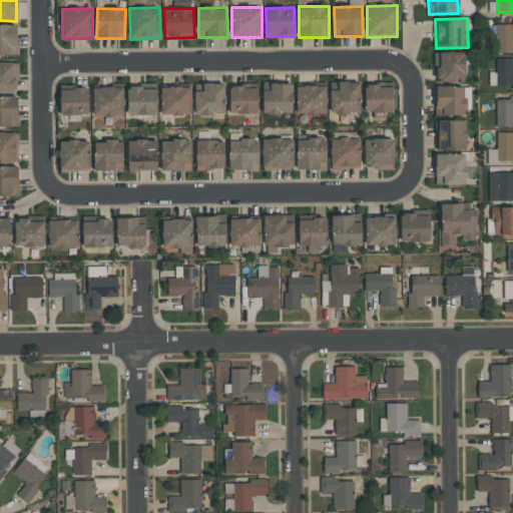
[(496,53),(512,52),(512,22),(495,23),(496,53)]
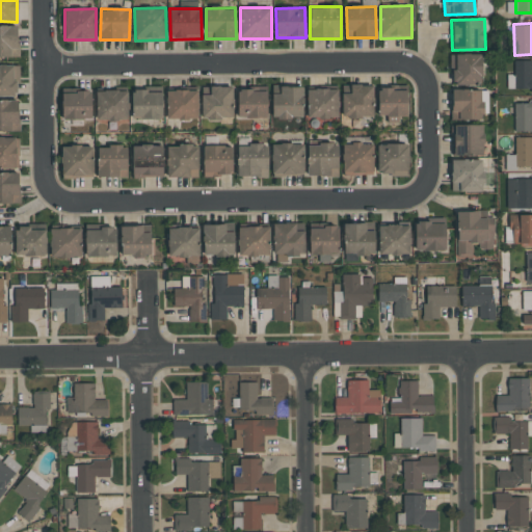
[(0,56),(19,57),(18,25),(0,25),(0,56)]
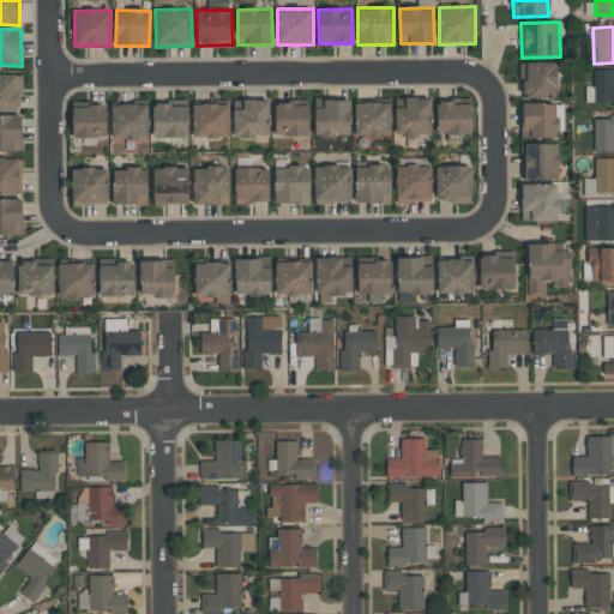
[(557,62),(521,62),(522,98),(558,98),(557,62)]
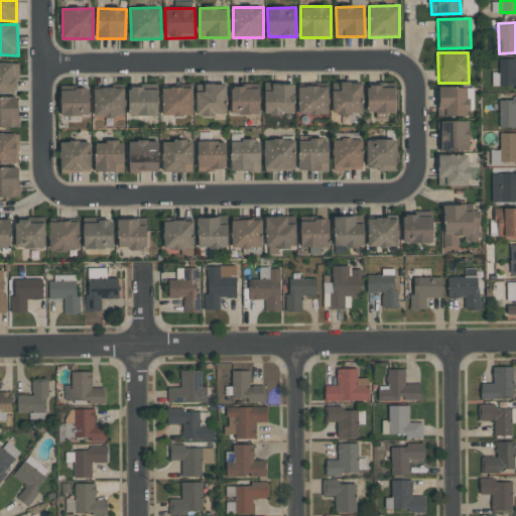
[(492,86),(515,85),(515,73),(515,57),(499,57),(499,72),(492,72),(492,86)]
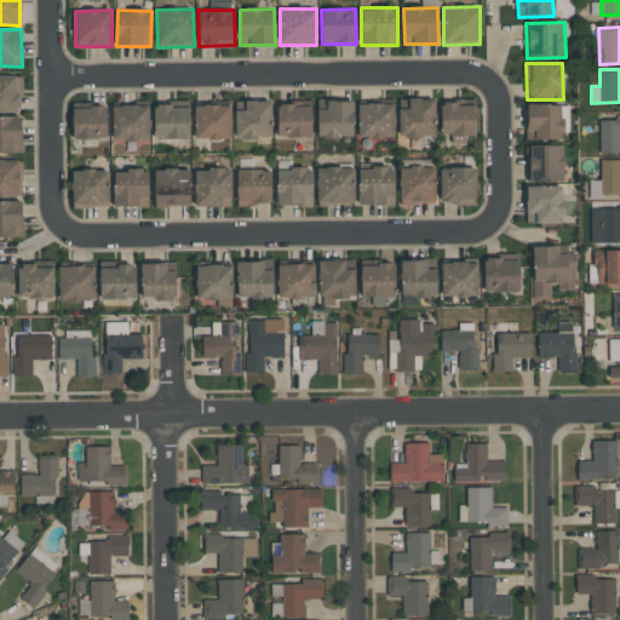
[(22,75),(0,75),(0,112),(22,112),(22,75)]
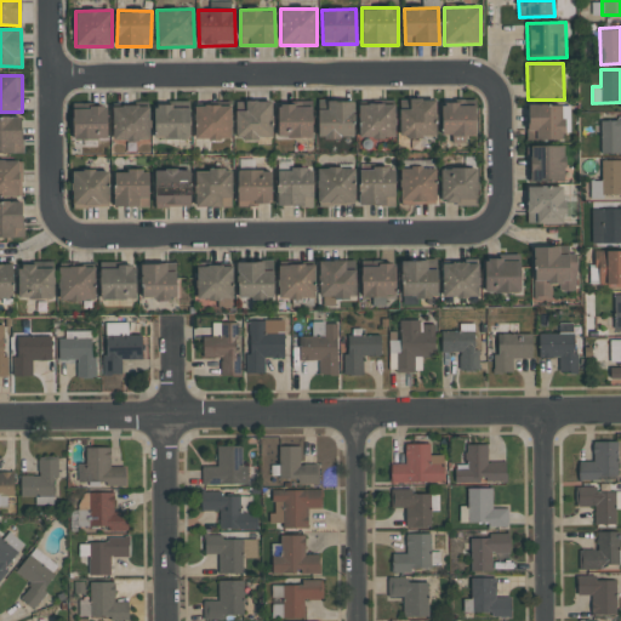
[(399,109),(399,138),(437,137),(436,100),(409,100),(409,109),(399,109)]
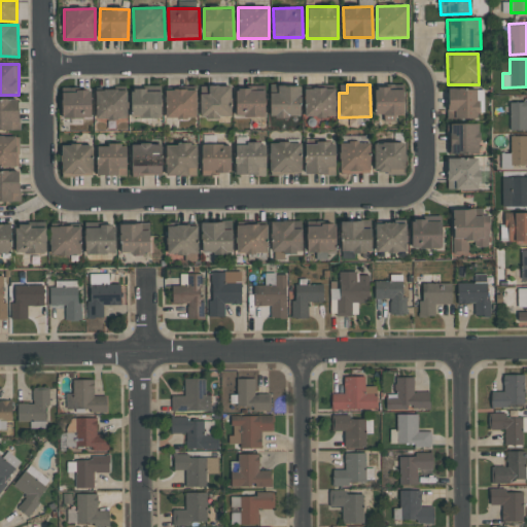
[(231,117),(231,85),(208,85),(208,94),(200,94),(200,117),(231,117)]
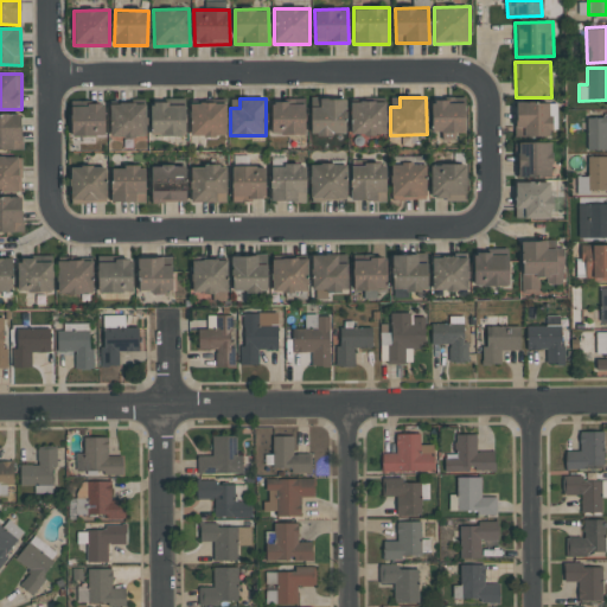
[(311,134),(345,134),(346,98),(311,98),(311,134)]
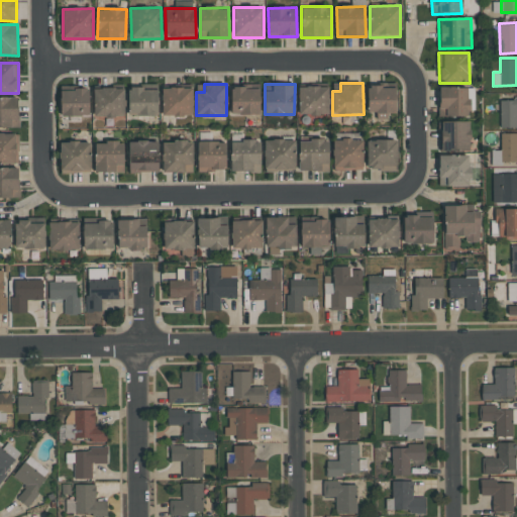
[(298,114),(328,114),(328,86),(299,86),(298,114)]
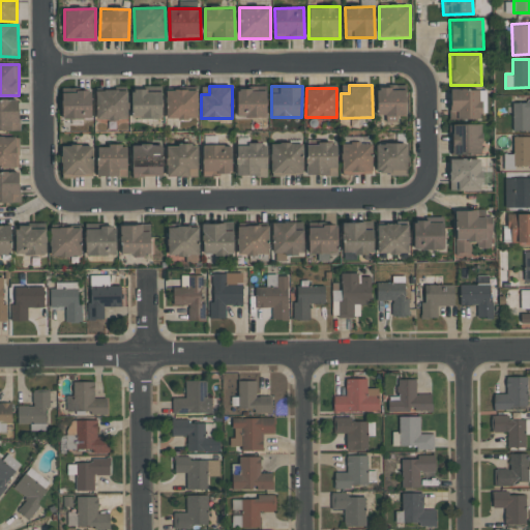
[(377,89),(377,116),(406,115),(406,88),(377,89)]
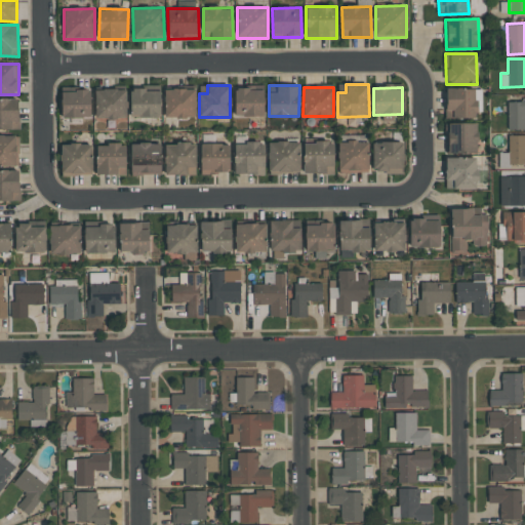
[(160,88),(130,89),(131,117),(160,117),(160,88)]
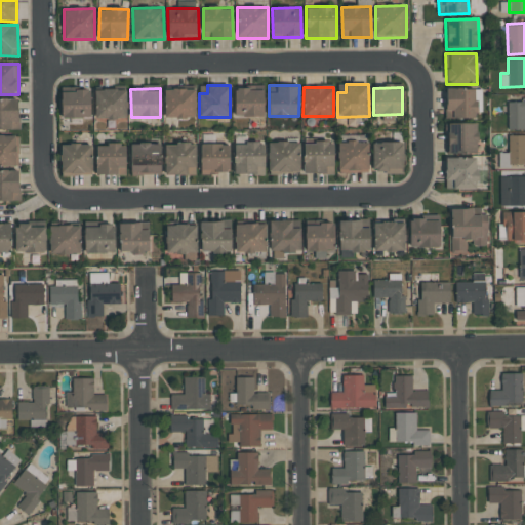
[(196,117),(195,88),(164,89),(165,118),(196,117)]
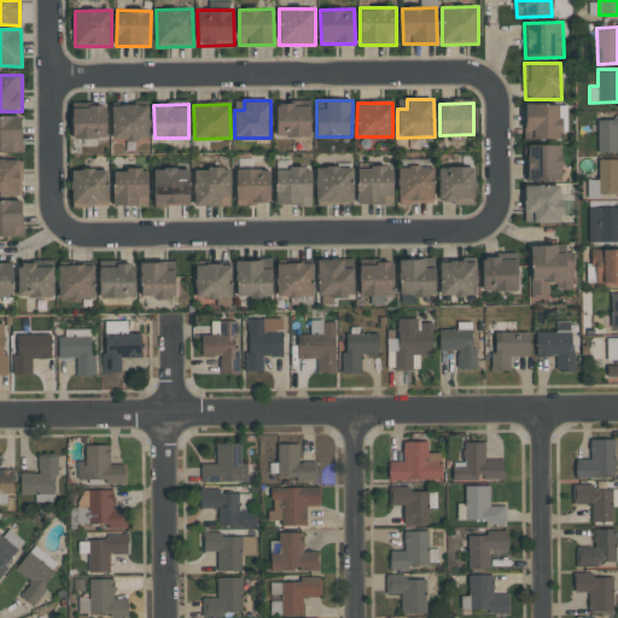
[(525,139),(563,139),(563,104),(525,104),(525,139)]
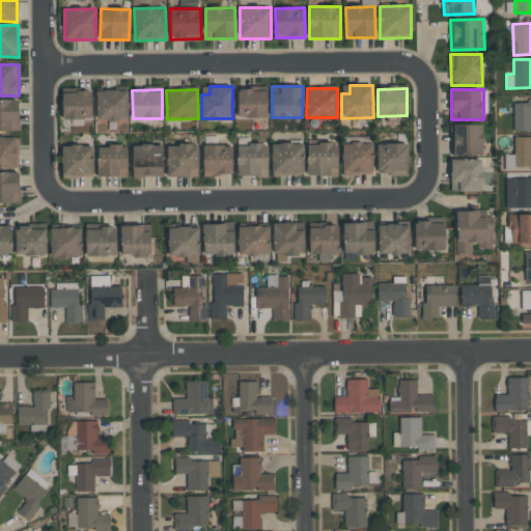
[(95,90),(96,120),(128,119),(128,90),(95,90)]
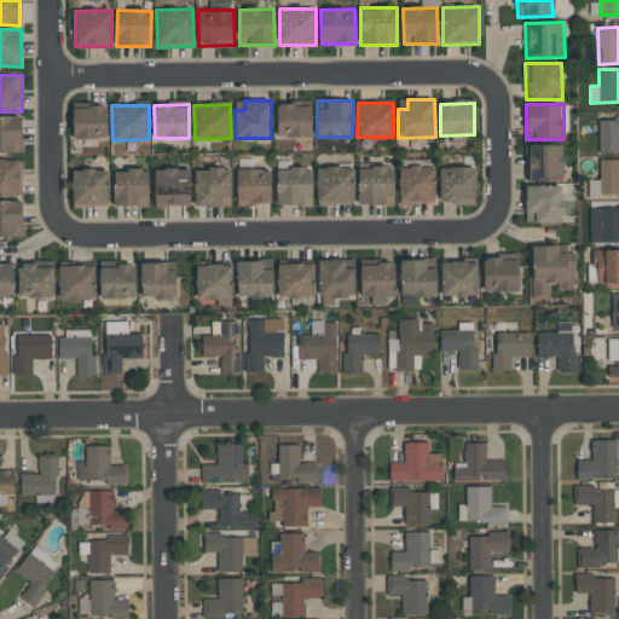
[(311,137),(311,105),(277,105),(277,137),(311,137)]
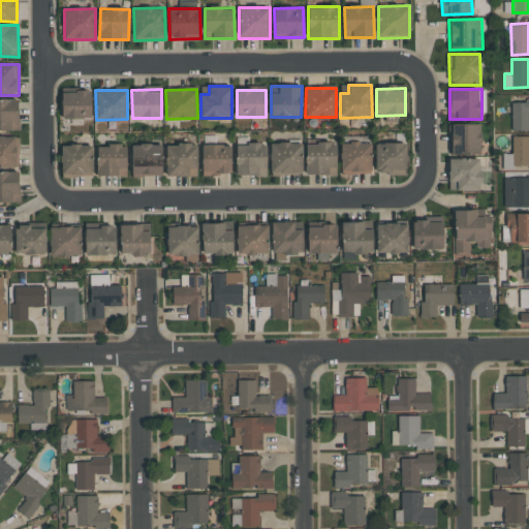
[(91,118),(91,91),(62,91),(62,119),(91,118)]
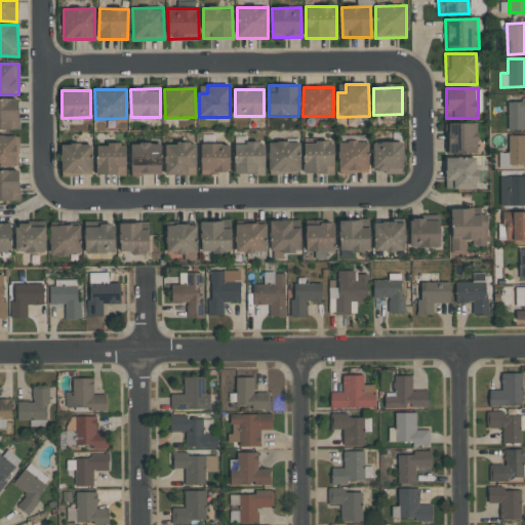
[(18,98),(0,98),(0,129),(18,129),(18,98)]
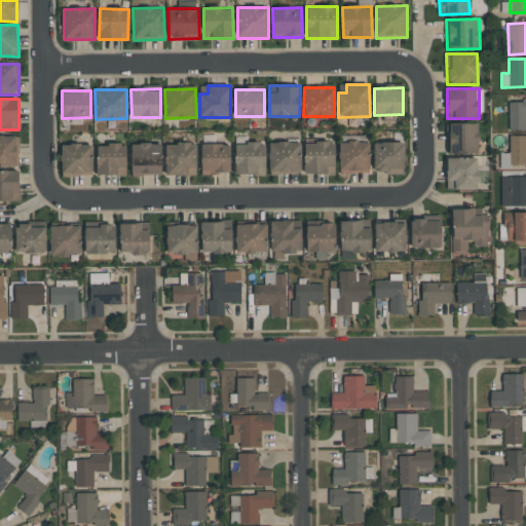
[(509,129),(525,128),(525,99),(509,100),(509,129)]
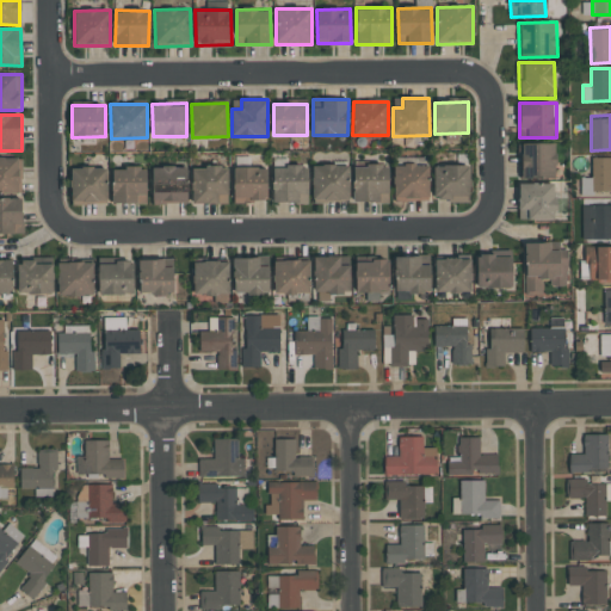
[(555,142),(519,143),(519,179),(555,178),(555,142)]
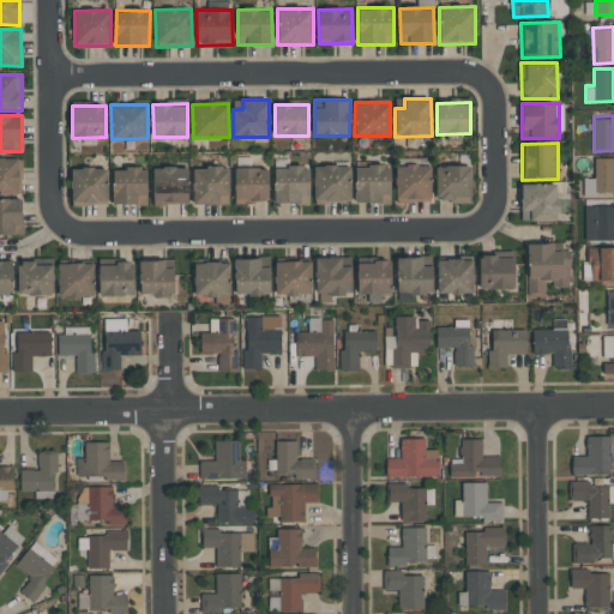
[(0,194),(22,194),(22,158),(0,157),(0,194)]
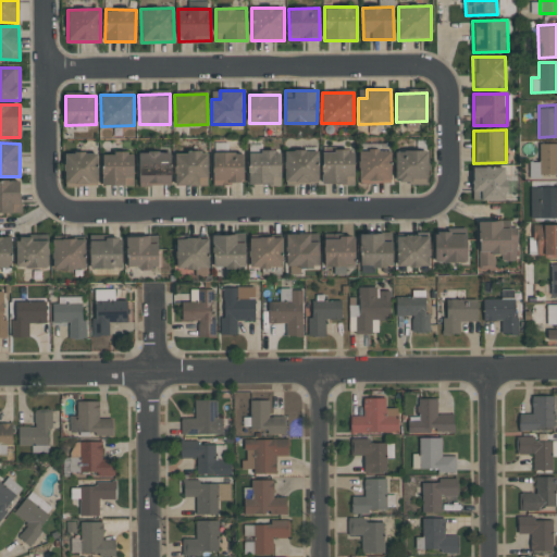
[(530,177),(540,177),(540,174),(556,174),(556,178),(556,143),(539,144),(539,161),(529,162),(530,177)]
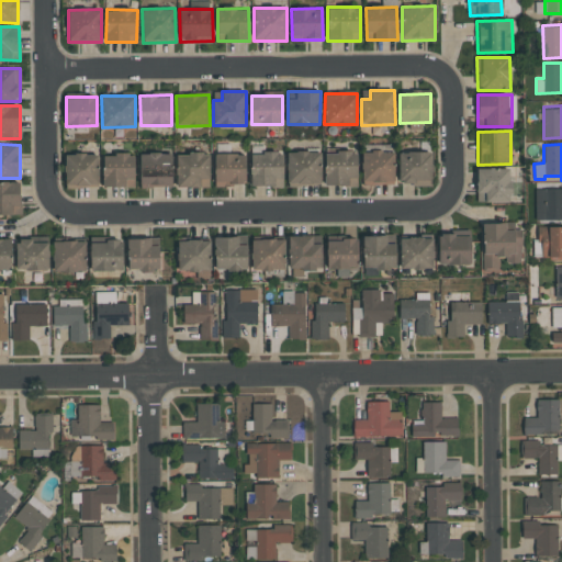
[(394,150),(361,152),(362,184),(394,183),(394,150)]
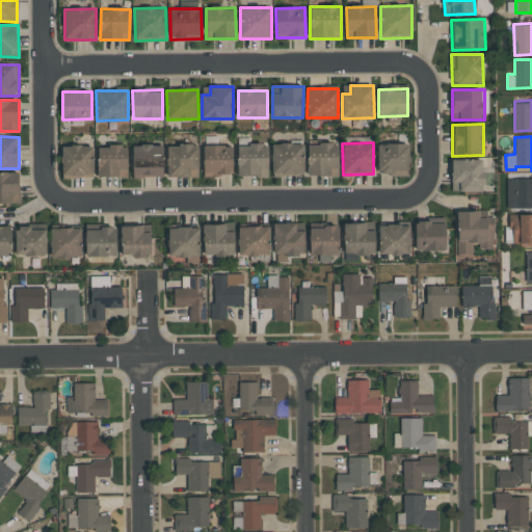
[(272,143),(272,176),(304,175),(303,143),(272,143)]
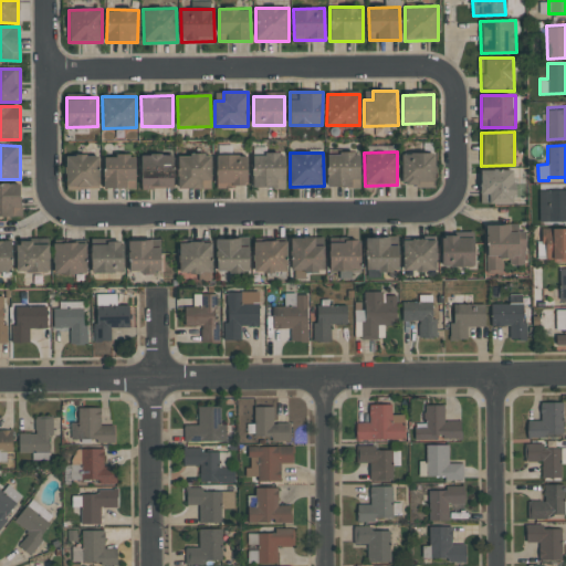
[(360,153),(327,153),(327,187),(359,187),(360,153)]
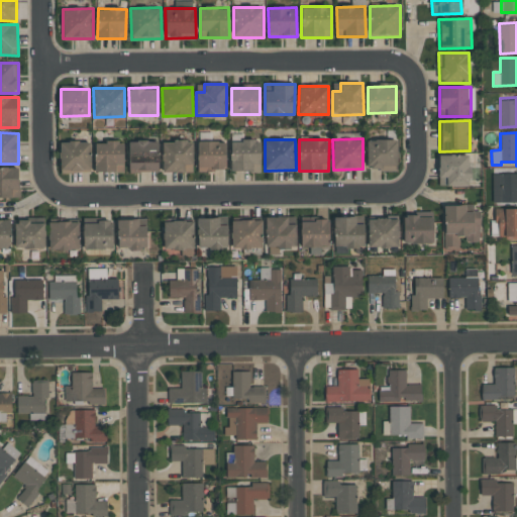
[(397,171),(398,139),(368,139),(367,170),(397,171)]
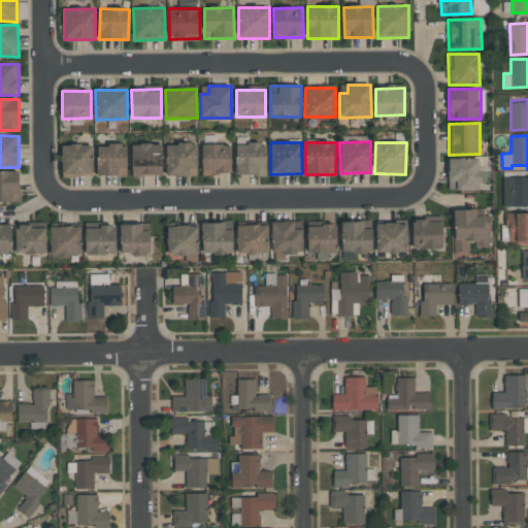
[(162,175),(161,143),(131,144),(131,175),(162,175)]
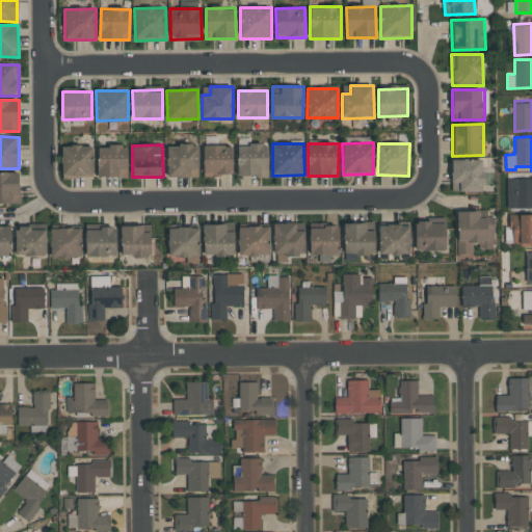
[(237,177),(268,177),(268,144),(237,144),(237,177)]
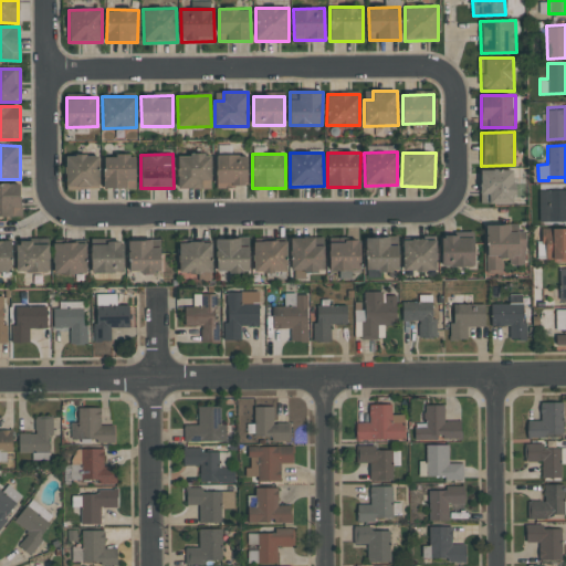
[(98,188),(98,155),(66,155),(65,188),(98,188)]
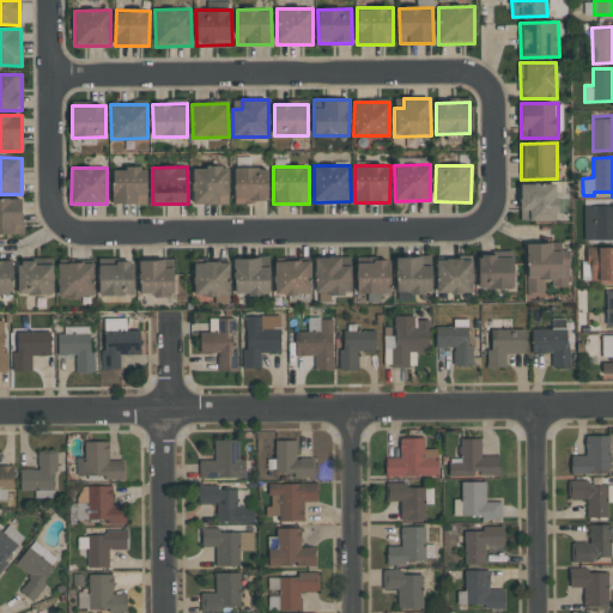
[(146,204),(147,169),(113,168),(111,204),(146,204)]
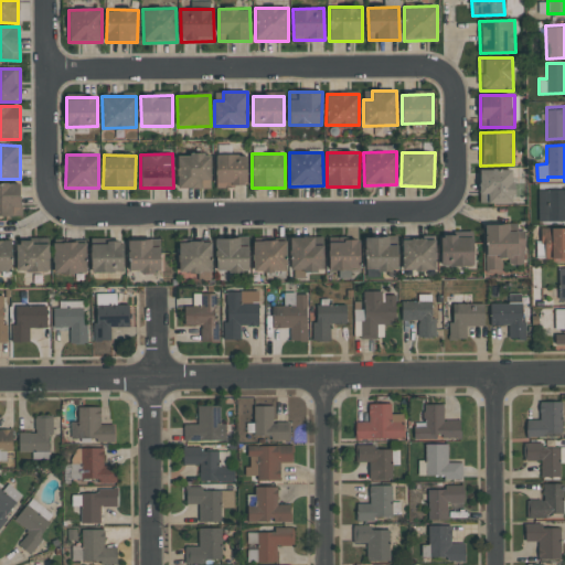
[(178,189),(211,188),(211,155),(178,155),(178,189)]
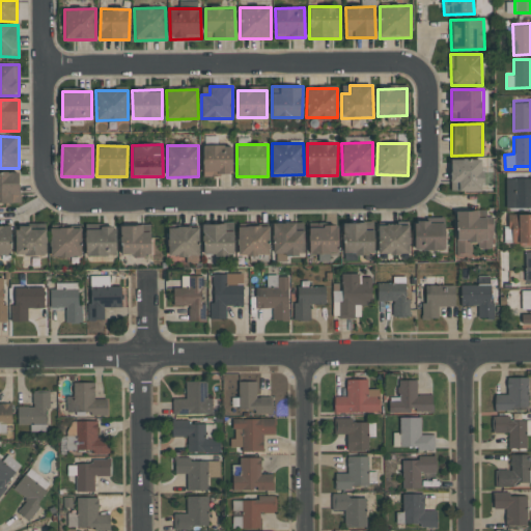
[(232,145),(203,145),(203,175),(232,175),(232,145)]
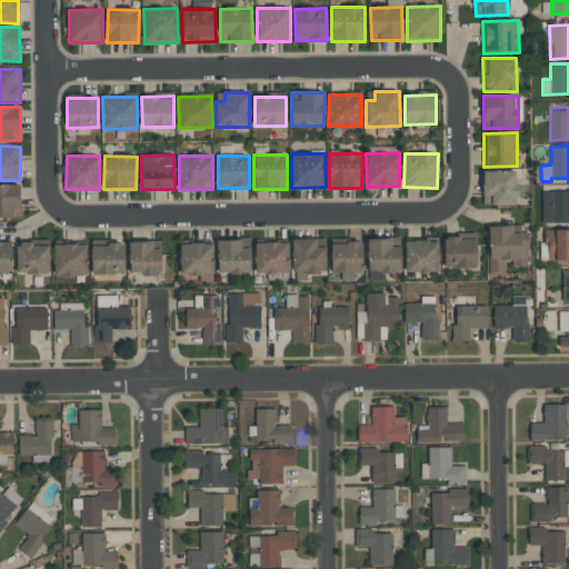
[(517,203),(517,170),(482,170),(482,205),(517,203)]
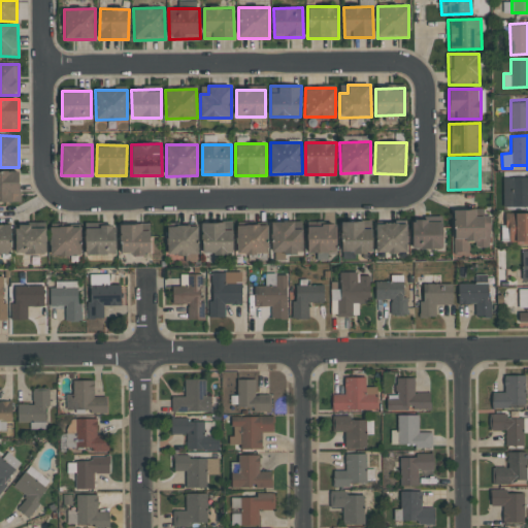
[(0,201),(20,201),(19,171),(0,170),(0,201)]
